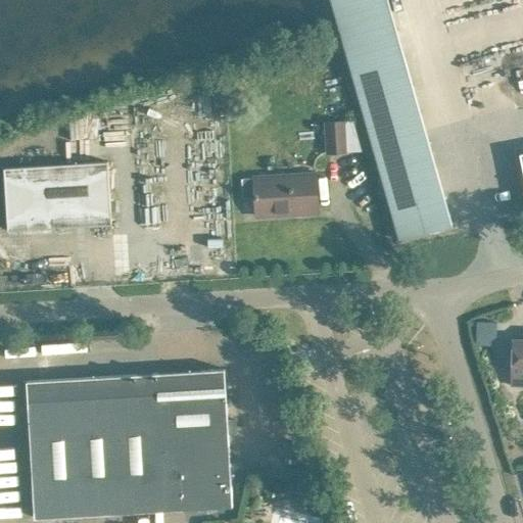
[(453,225),(388,0),(331,0),(399,240),(453,225)]
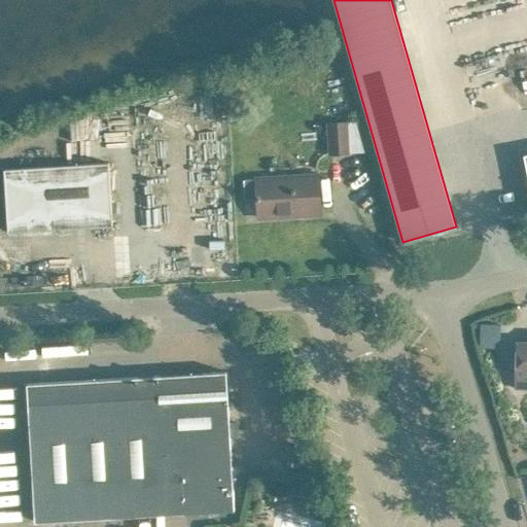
[(364,152),(356,121),(328,124),(330,154),(364,152)]
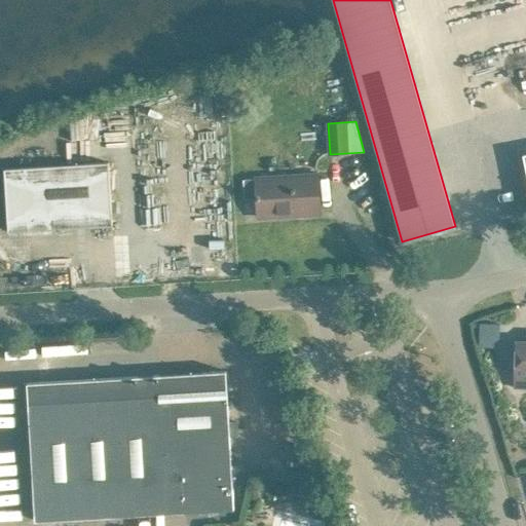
[(112,225),(109,162),(4,168),(8,231),(112,225)]
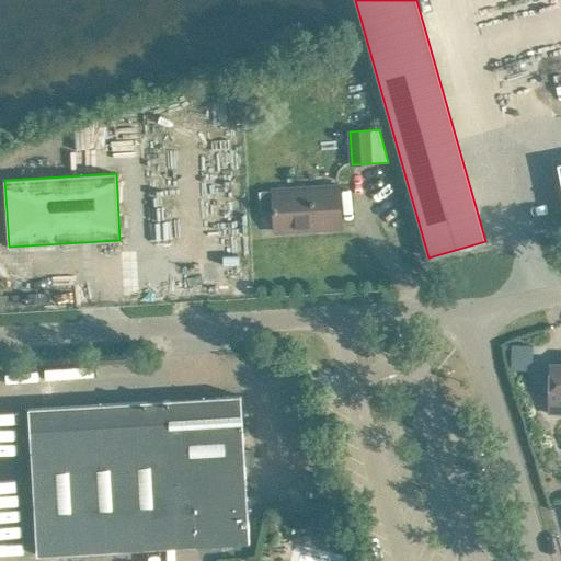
[(339,187),(273,192),(261,192),(262,212),(274,212),(276,231),(342,227),(339,187)]
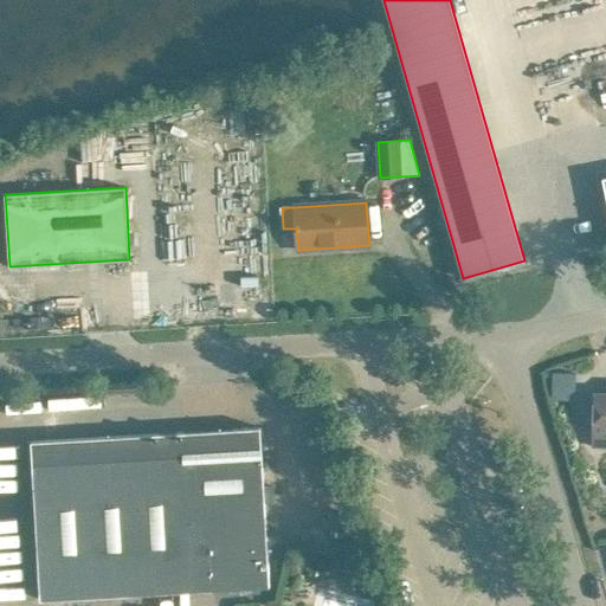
[(8,291),(8,314),(30,314),(30,291),(8,291)]
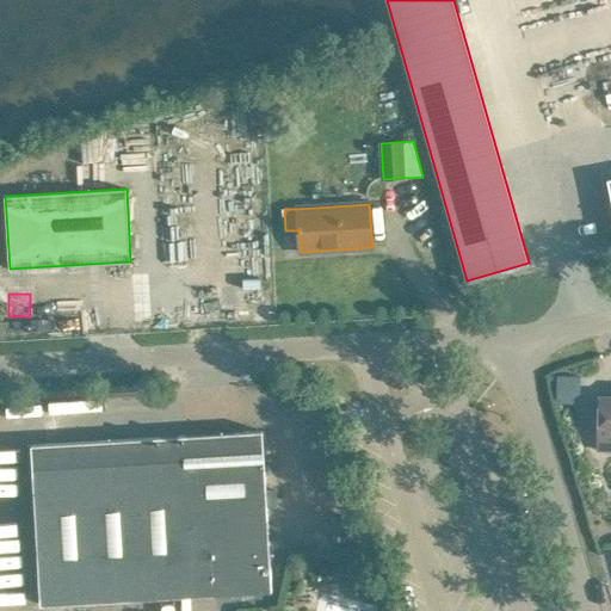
[(610,419),(599,419),(599,451),(610,451),(610,419)]
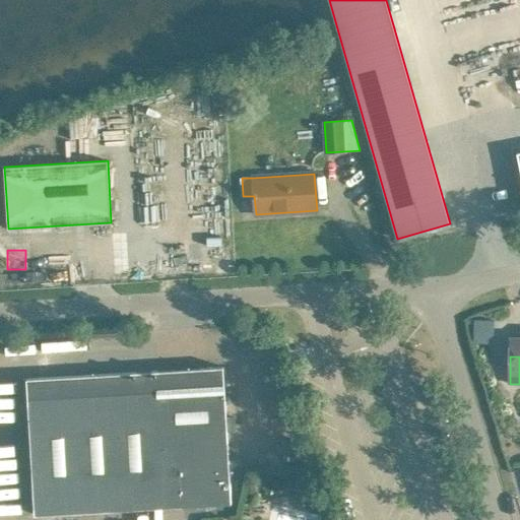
[(223,367),(26,379),(35,514),(232,503),(223,367)]
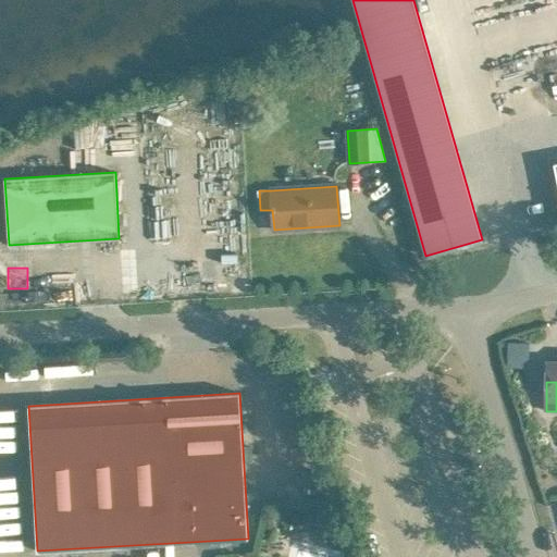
[(314,533),(325,534),(332,524),(327,515),(317,514),(310,522),(314,533)]
